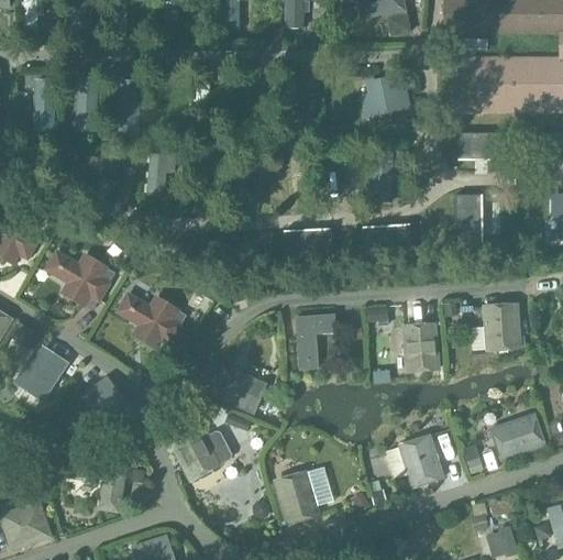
[(223,0),(223,29),(239,29),(239,0),(223,0)]
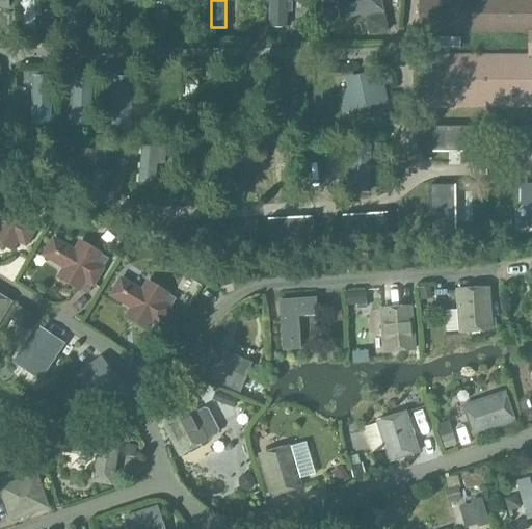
[(383,9),(381,0),(338,0),(341,18),(370,11),(370,15),(366,16),(369,33),(388,30),(383,12),(382,12),(381,9),(383,9)]
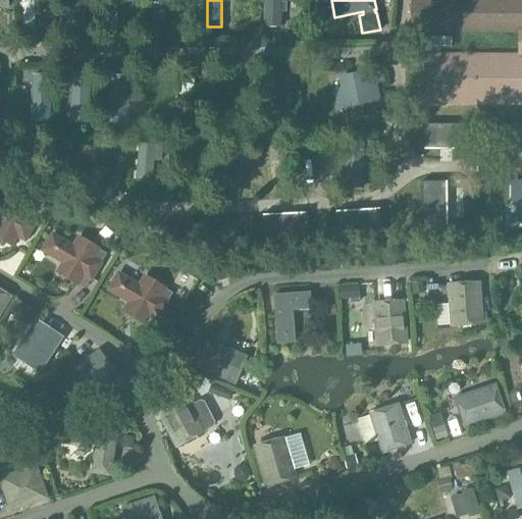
[(411,0),(411,30),(519,29),(518,51),(420,52),(419,103),(521,102),(521,0),(411,0)]
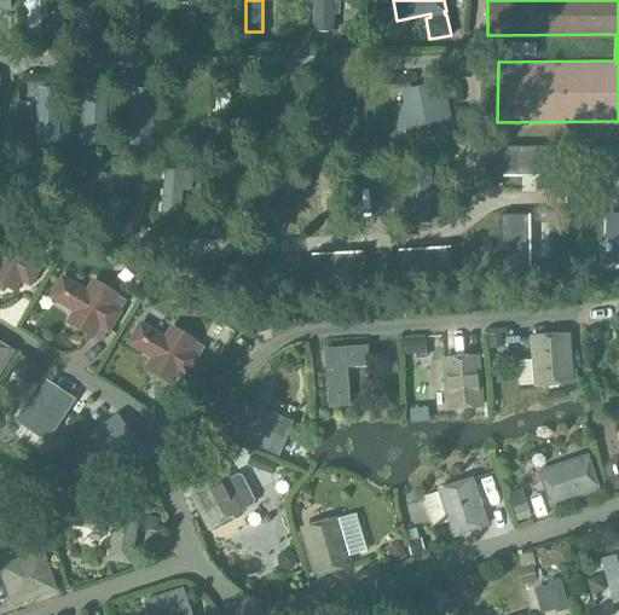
[(452,79),(428,83),(426,122),(450,117),(446,97),(456,94),(452,79)]
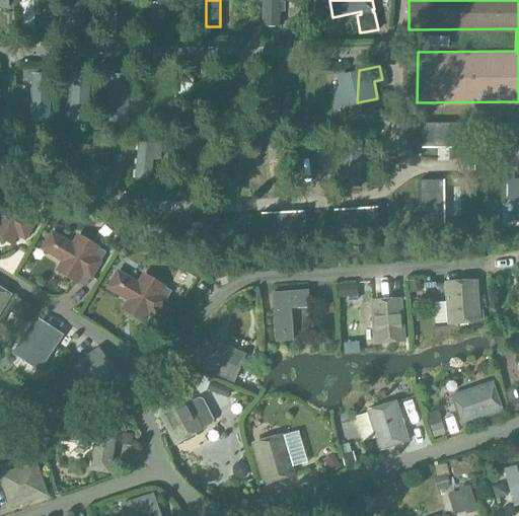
[(357,102),(359,70),(338,75),(341,86),(332,87),(337,106),(357,102)]
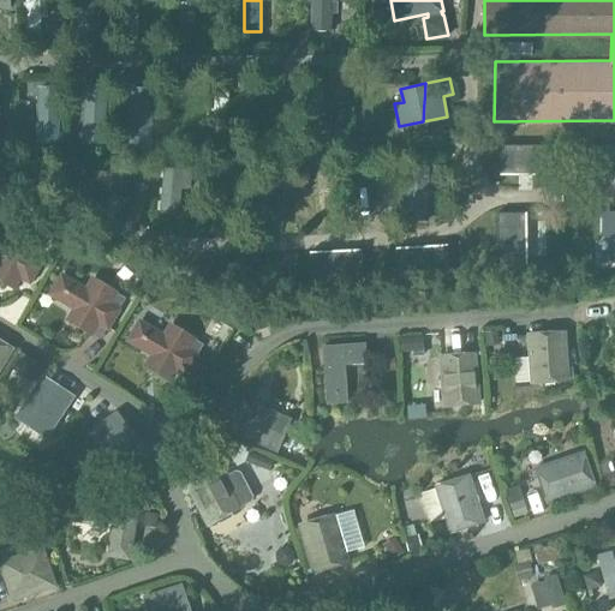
[(59,142),(60,87),(39,85),(36,142),(59,142)]
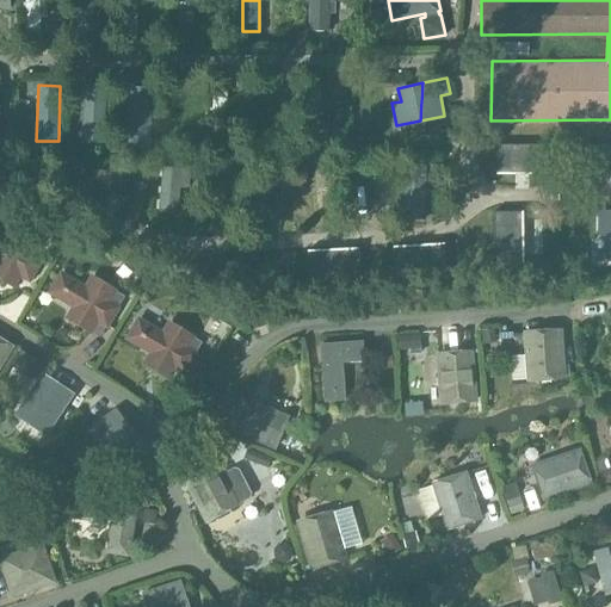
[(104,142),(105,87),(85,86),(82,141),(104,142)]
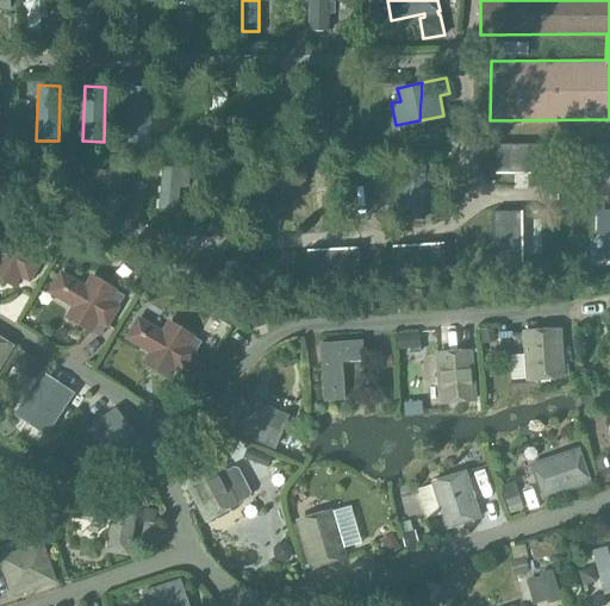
[(149,141),(150,86),(130,86),(129,141),(149,141)]
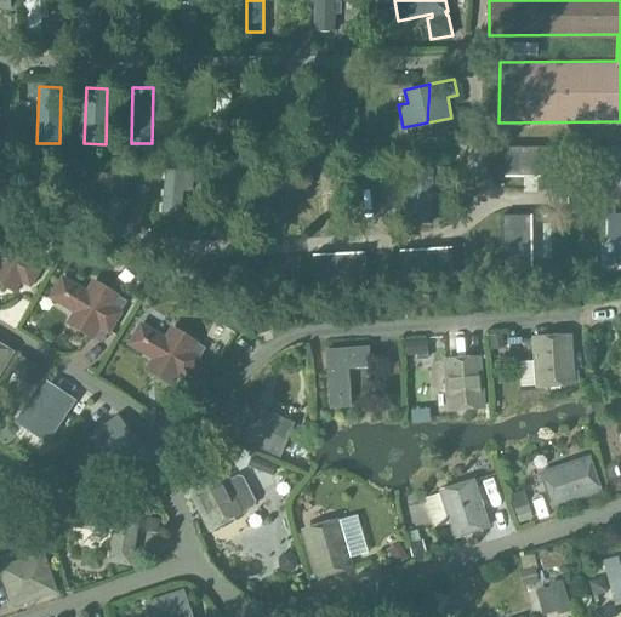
[(412,166),(411,221),(432,222),(432,166),(412,166)]
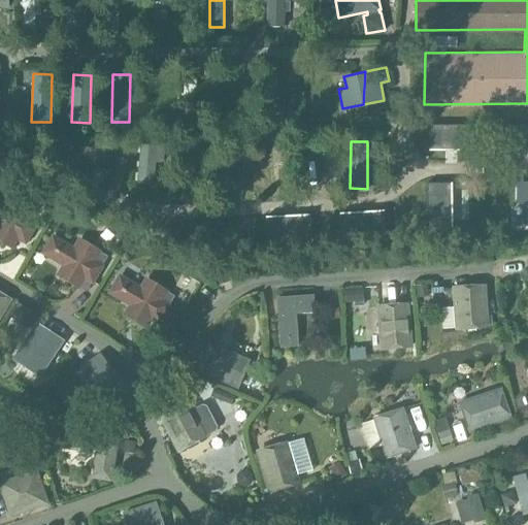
[(527,185),(519,185),(519,226),(527,225),(527,185)]
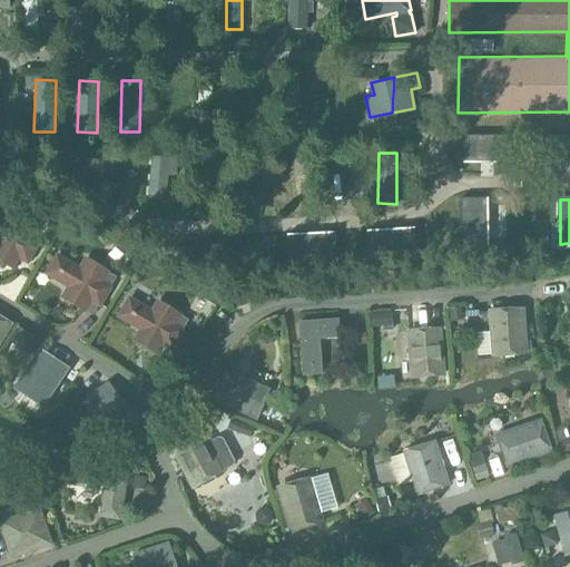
[(0,217),(0,260),(13,267),(19,257),(29,263),(40,242),(32,237),(38,227),(15,214),(9,223),(0,217)]
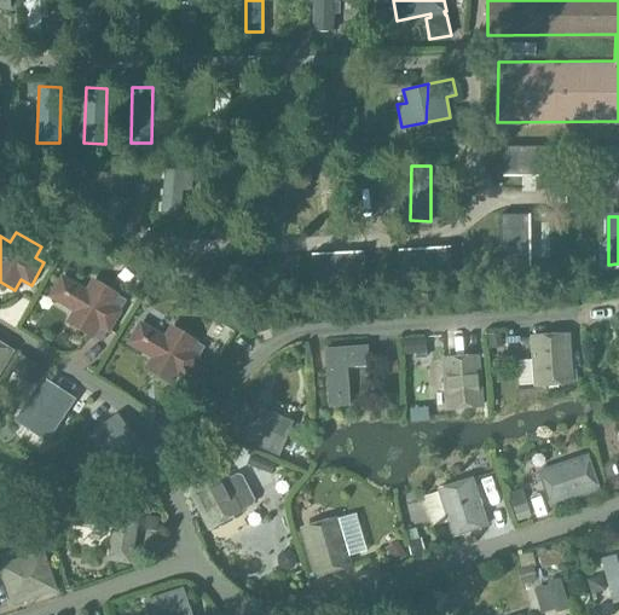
[(92,277),(86,288),(62,273),(48,296),(73,311),(67,321),(93,337),(99,326),(109,332),(122,309),(113,303),(119,293),(92,277)]
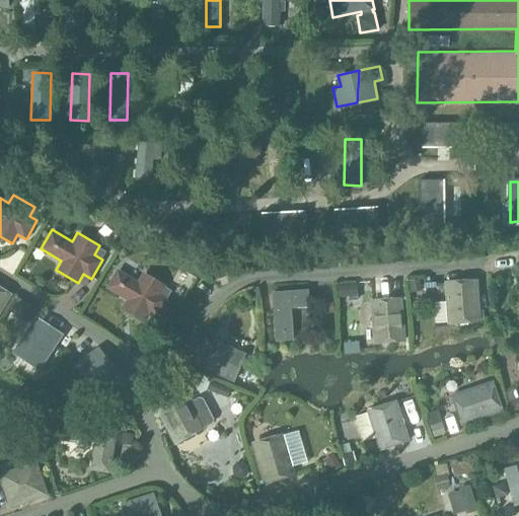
[(142,272),(138,279),(117,268),(105,288),(127,299),(122,309),(144,321),(149,312),(158,317),(168,298),(160,294),(166,284),(142,272)]
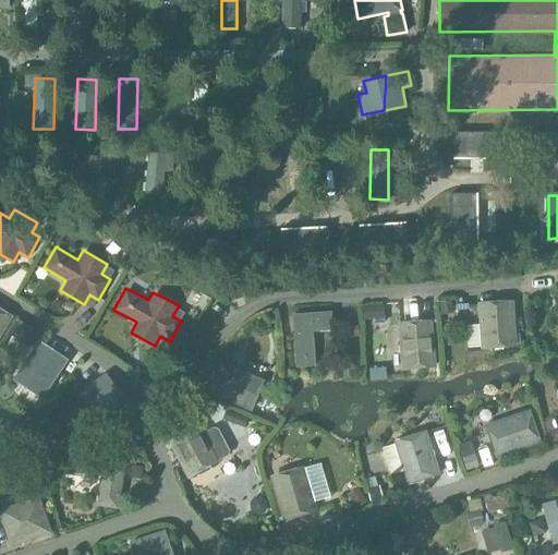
[(481,323),(466,324),(468,346),(481,345),(482,348),(517,346),(512,299),(478,302),(481,323)]
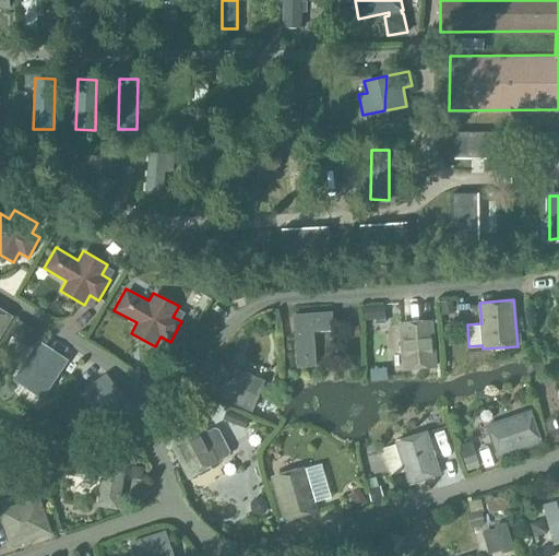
[(0,308),(0,335),(12,316),(0,308)]
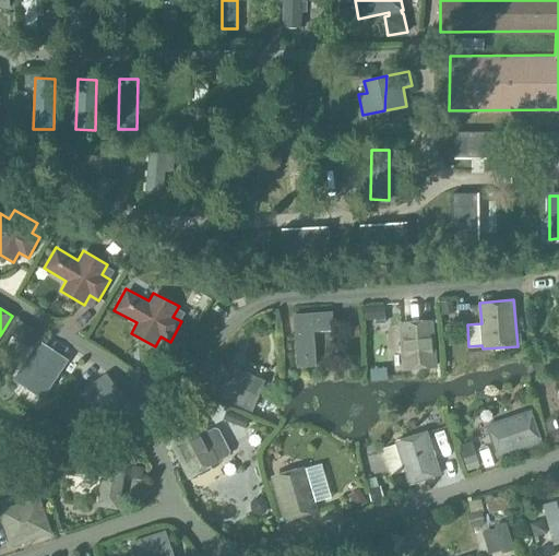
[(313,330),(333,329),(332,311),(294,314),(297,366),(316,365),(313,330)]
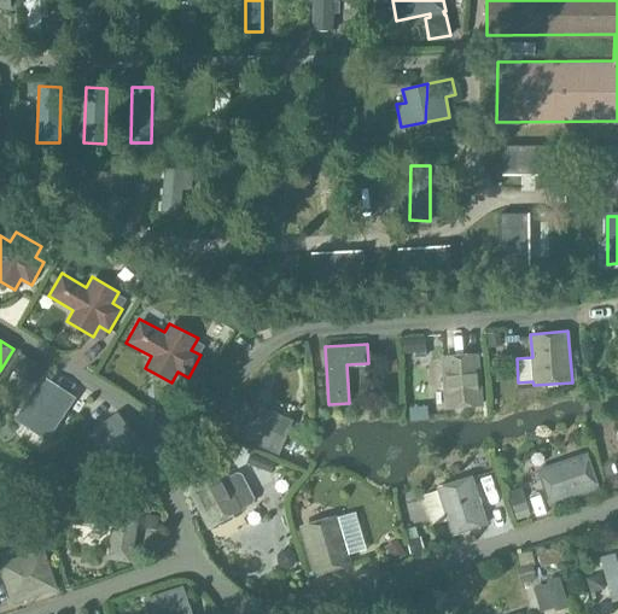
[(442,356),(448,408),(487,404),(481,351),(442,356)]
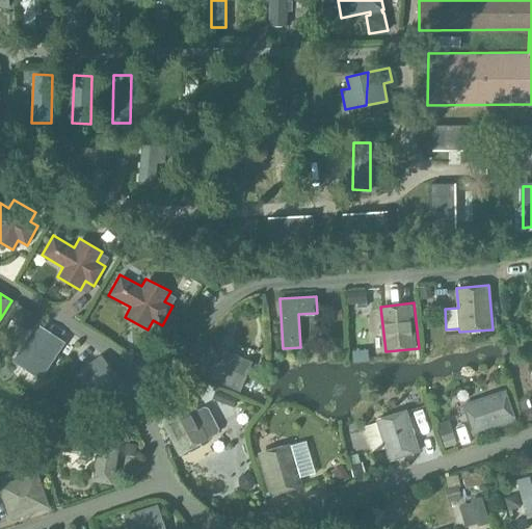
[(37,323),(12,361),(42,379),(65,341),(37,323)]
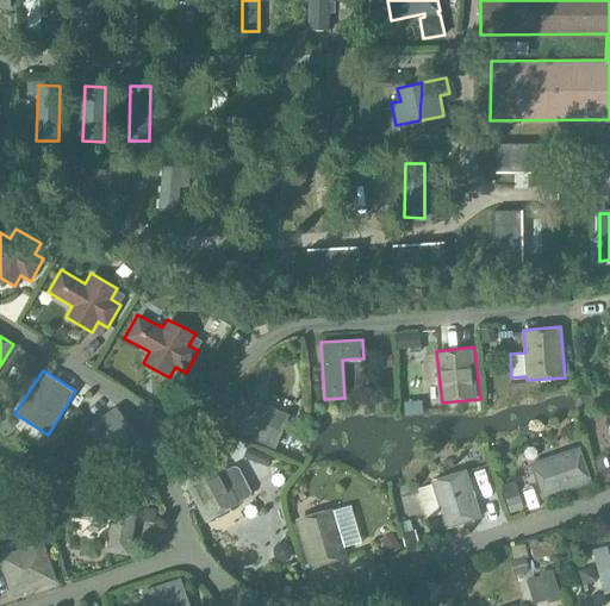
[(229,428),(275,448),(290,414),(243,395),(229,428)]
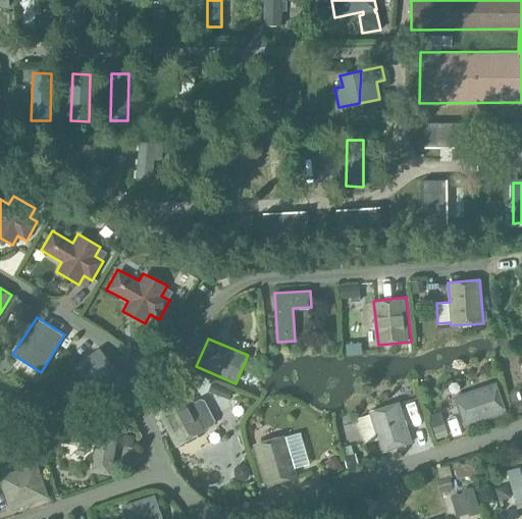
[(100,403),(125,385),(100,348),(73,366),(100,403)]
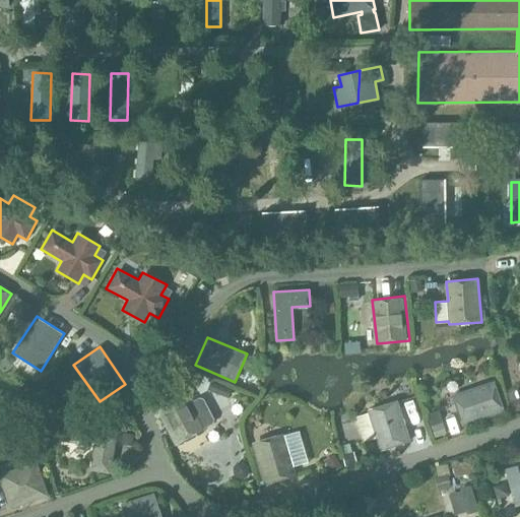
[(494,381),(452,395),(463,426),(505,411),(494,381)]
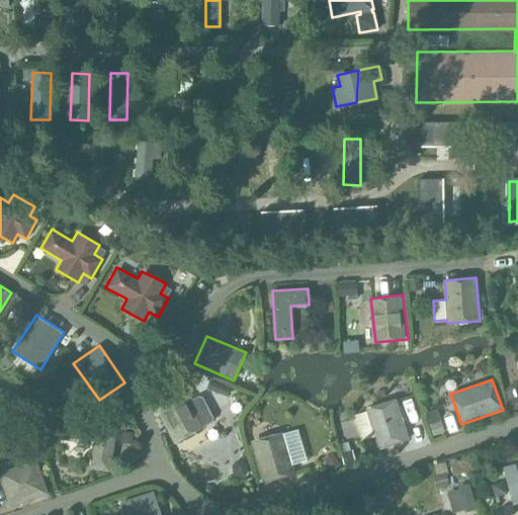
[(184,391),(156,406),(176,444),(204,429),(203,427),(214,421),(207,407),(196,413),(184,391)]
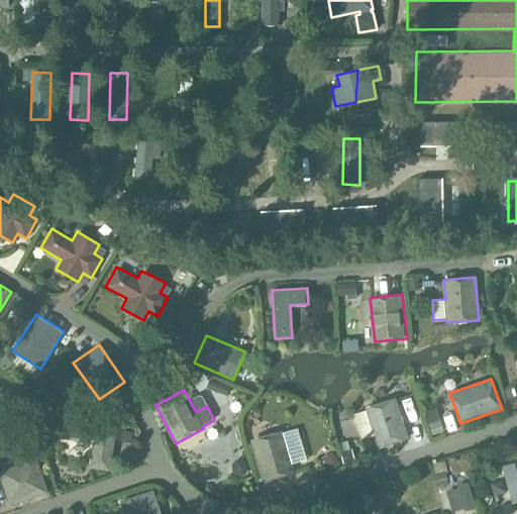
[(408,439),(395,399),(366,409),(367,411),(355,415),(363,438),(375,435),(379,448),(408,439)]
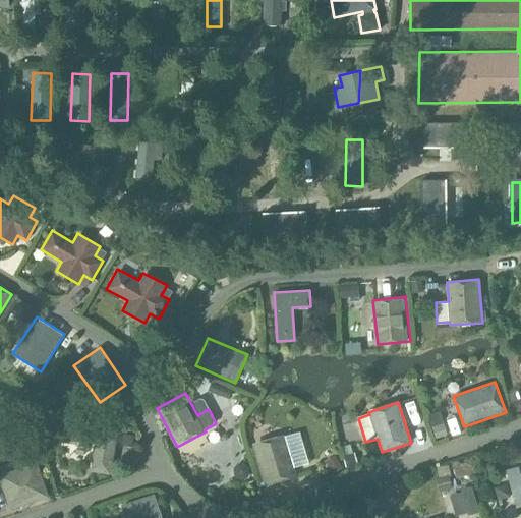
[(63,442),(95,448),(91,471),(110,475),(118,432),(67,421),(63,442)]
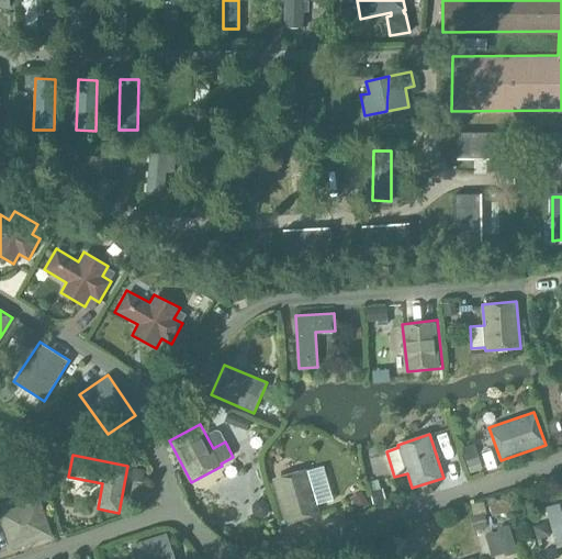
[(306,468),(272,478),(287,524),(319,514),(306,468)]
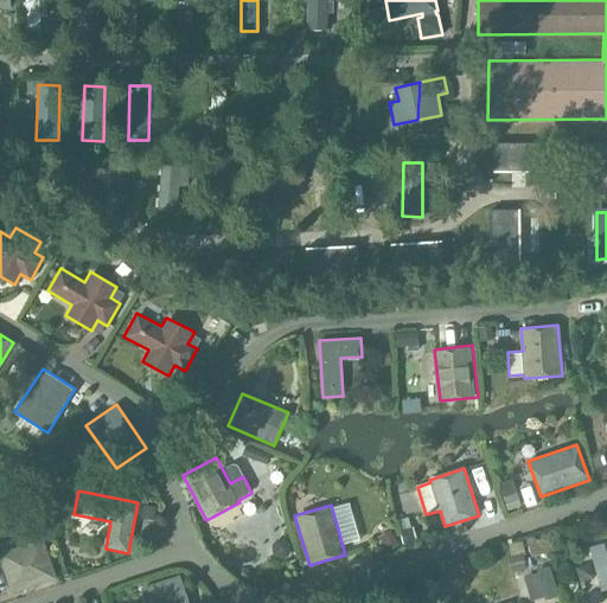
[(0,553),(0,557),(13,594),(58,577),(44,538),(0,553)]
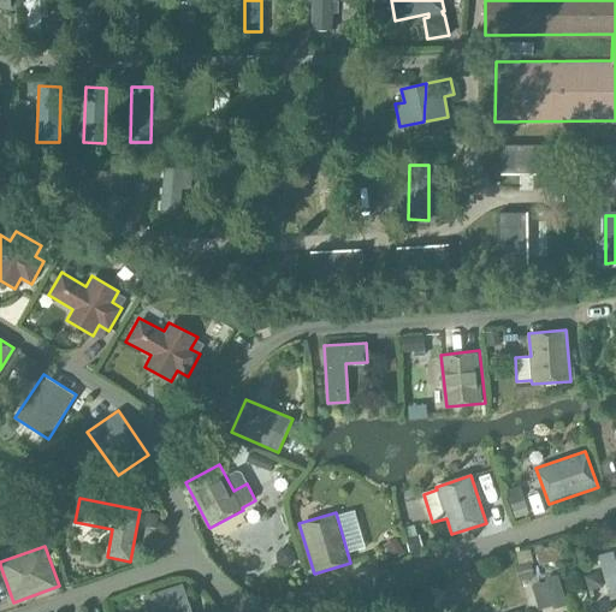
[(144,595),(149,611),(191,611),(183,583),(144,595)]
